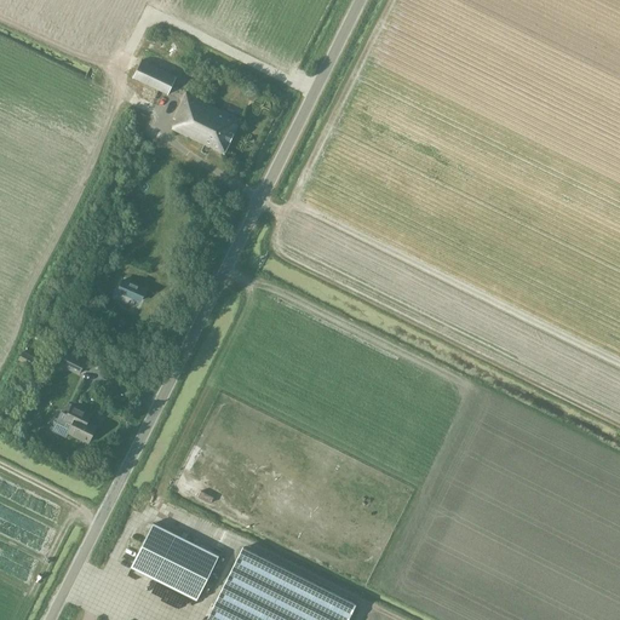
[(141,61),(132,79),(167,96),(176,78),(141,61)]
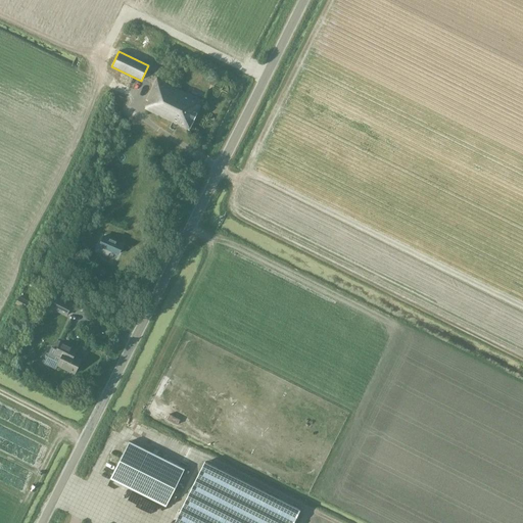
[(145,107),(144,109),(189,131),(203,100),(156,78),(145,100),(147,101),(145,107)]
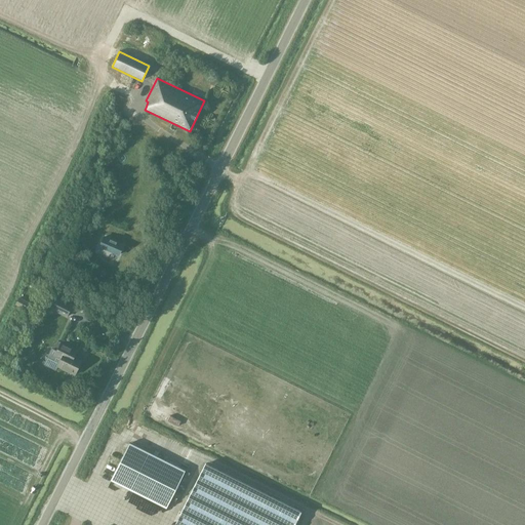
[(104,239),(99,248),(118,256),(122,247),(104,239)]
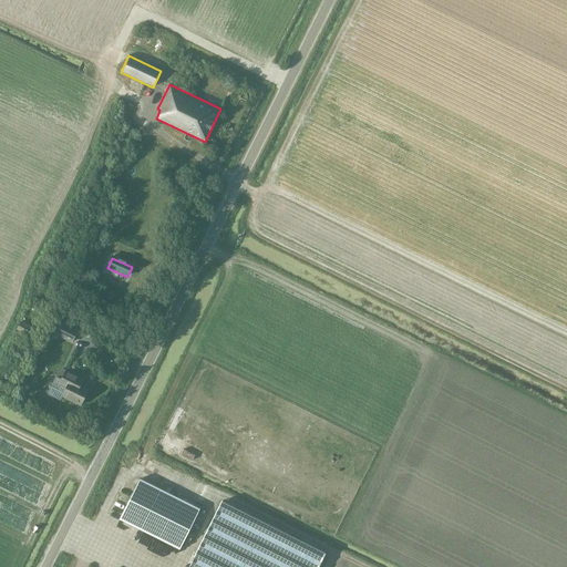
[(20,321),(16,330),(28,336),(32,328),(20,321)]
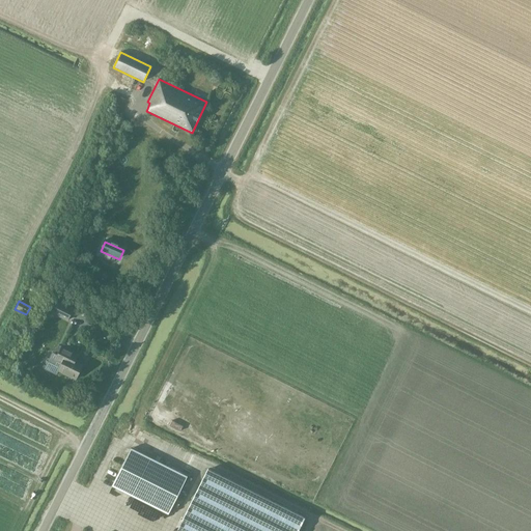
[(57,301),(52,312),(67,320),(73,309),(57,301)]
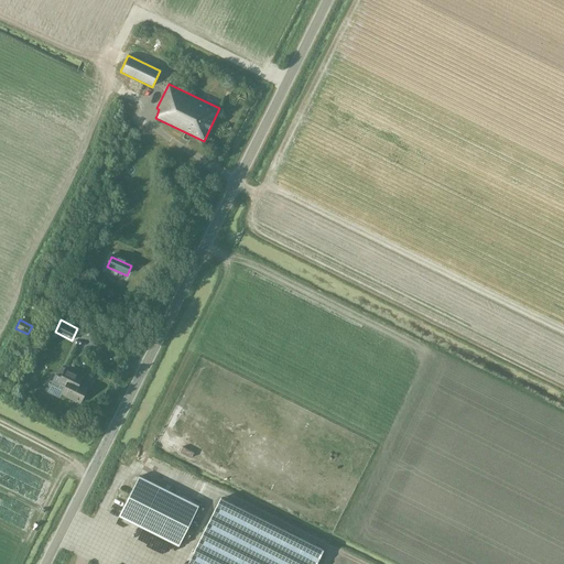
[(55,373),(46,392),(60,398),(62,393),(80,403),(88,388),(75,381),(78,375),(65,369),(61,367),(57,372),(62,375),(61,377),(55,373)]
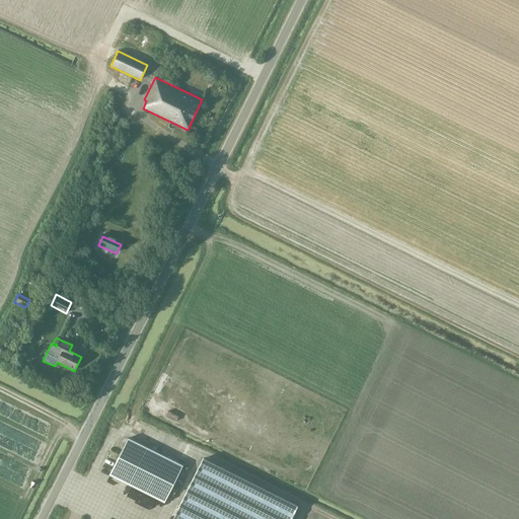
[(128,439),(109,474),(164,502),(182,466),(128,439)]
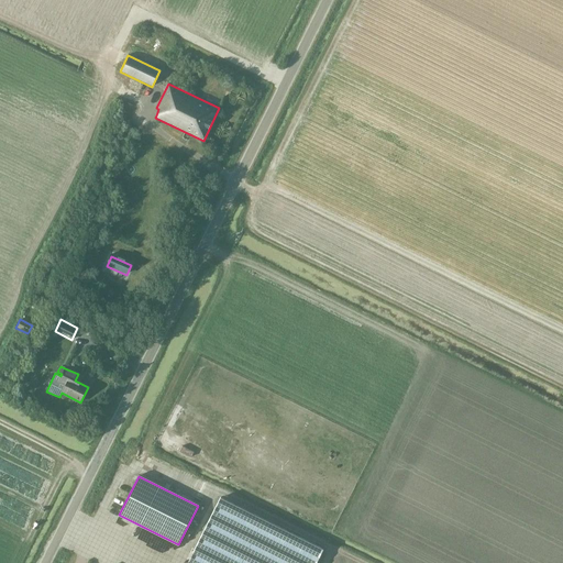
[(316,562),(323,549),(220,497),(187,562),(316,562)]
